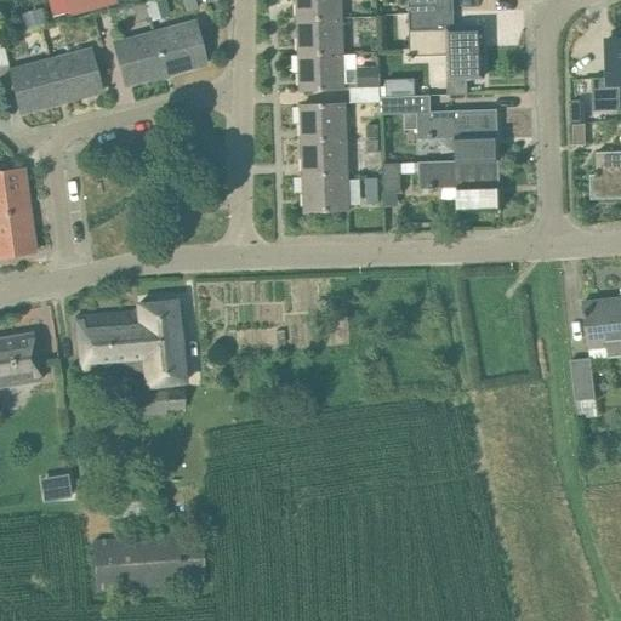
[(117,4),(115,0),(64,0),(49,5),(52,17),(68,13),(69,17),(117,4)]
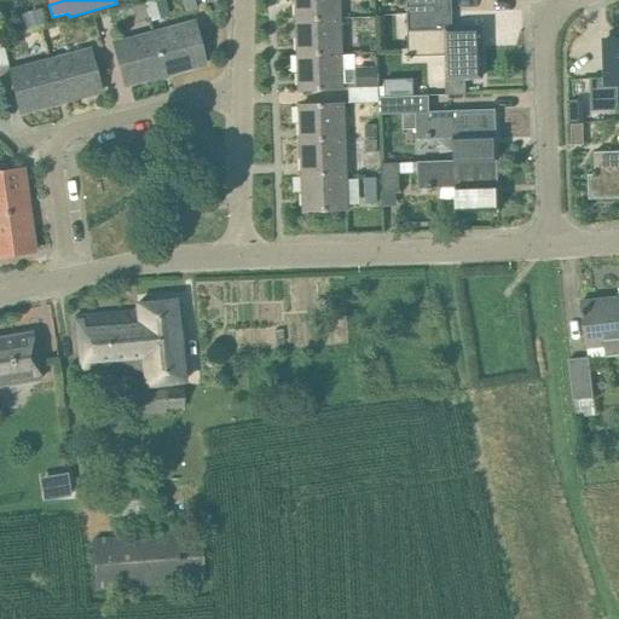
[(165,0),(149,0),(144,1),(148,17),(149,17),(168,12),(165,0)]
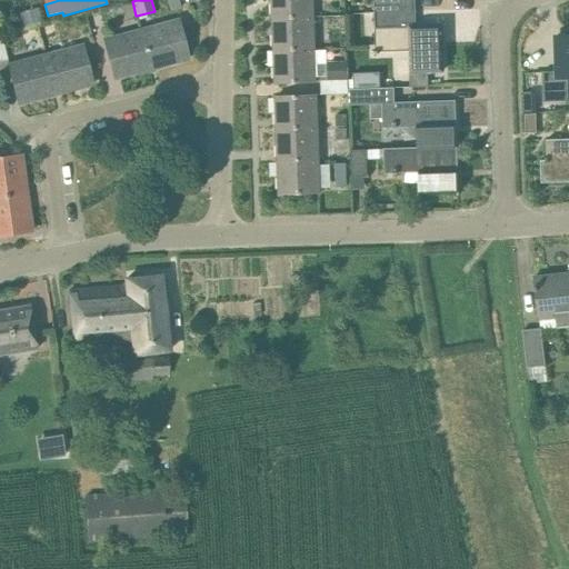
[(313,17),(312,0),(270,0),(272,18),(313,17)]
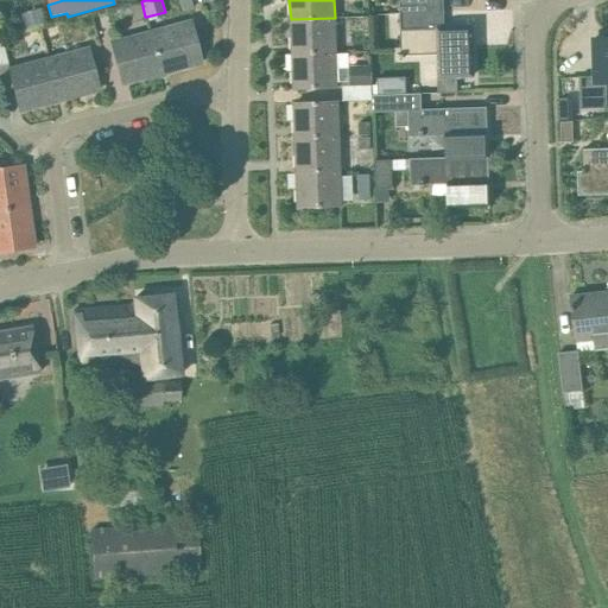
[(400,0),(401,13),(443,12),(442,0),(400,0)]
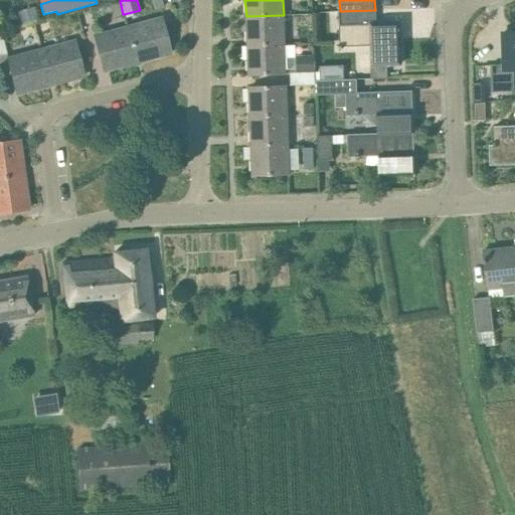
[(373,76),(388,75),(388,64),(400,64),(399,23),(375,23),(375,10),(340,11),(341,44),(338,44),(339,48),(343,48),(343,45),(372,45),(373,64),(373,76)]
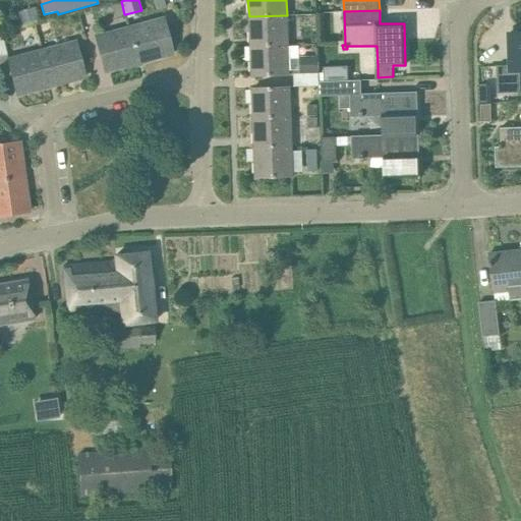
[(249,16),(250,46),(288,45),(287,15),(249,16)]
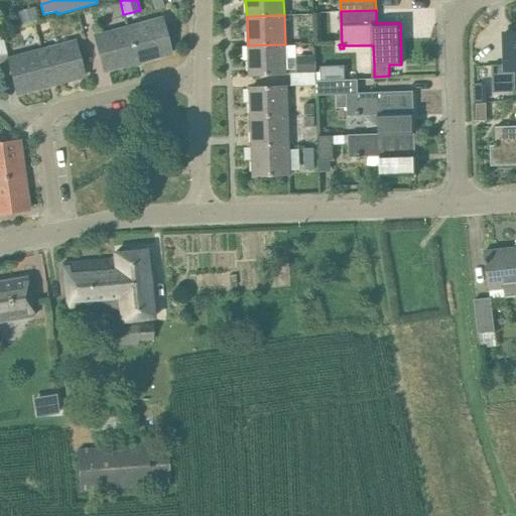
[(141,27),(128,31),(135,57),(149,54),(150,57),(170,52),(161,18),(140,23),(141,27)]
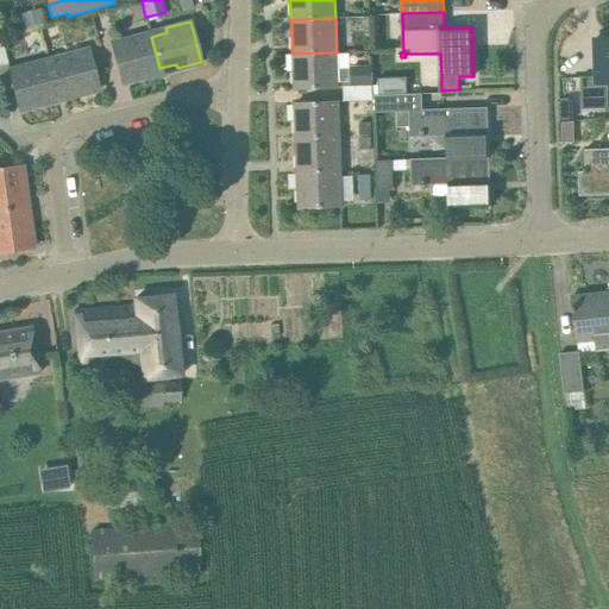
[(136,35),(110,42),(121,83),(144,77),(143,73),(159,68),(151,37),(138,41),(136,35)]
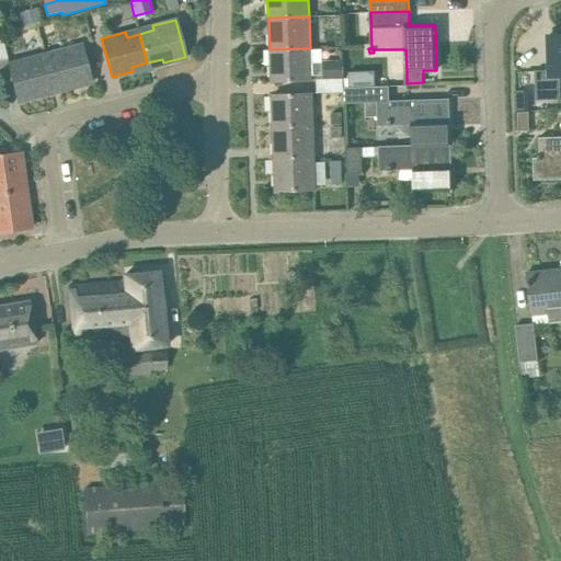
[(536,69),(536,99),(560,99),(560,77),(560,76),(560,33),(549,33),(550,69),(536,69)]
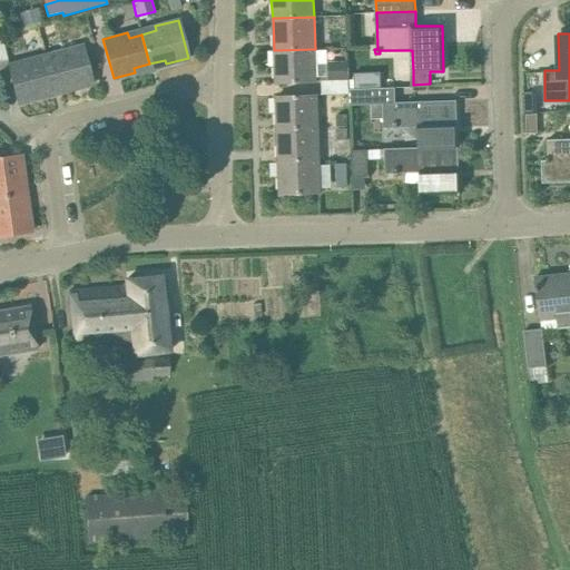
[(81,45),(45,55),(53,89),(70,85),(71,89),(92,84),(81,45)]
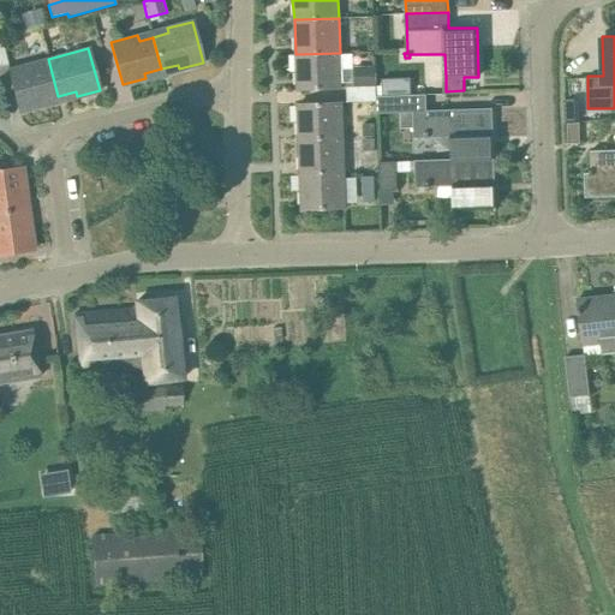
[(354,83),(353,66),(353,54),(340,55),(340,53),(296,54),(297,90),(341,88),(341,83),(354,83)]
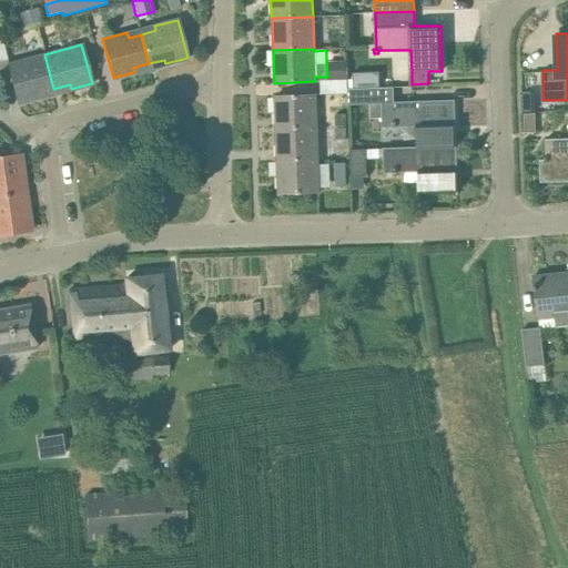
[(18,103),(39,98),(38,92),(53,89),(44,54),(8,64),(18,103)]
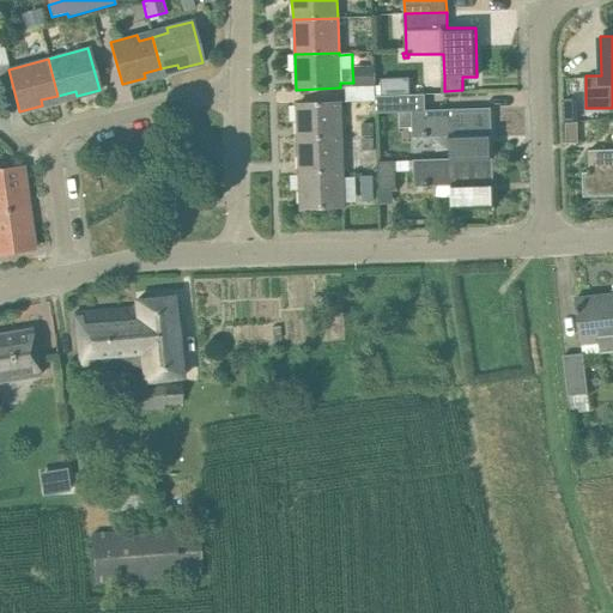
[(375,65),(352,66),(353,83),(353,86),(375,85),(375,65)]
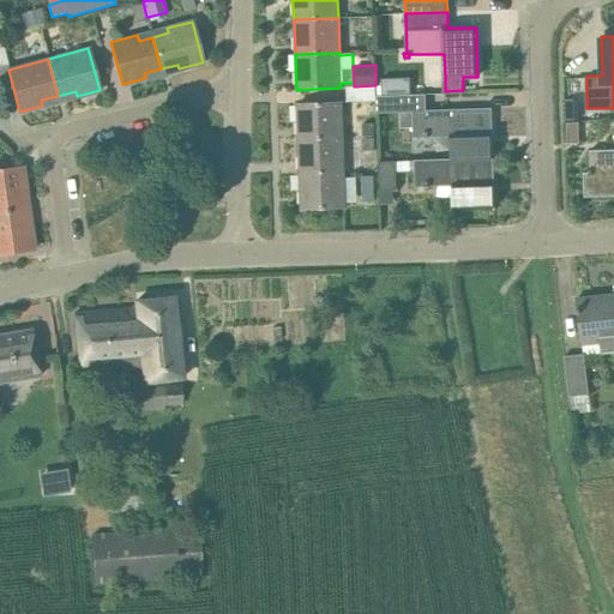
[(455,137),(456,158),(493,156),(492,108),(427,110),(427,94),(377,96),(377,114),(401,113),(414,113),(415,128),(415,138),(455,137)]
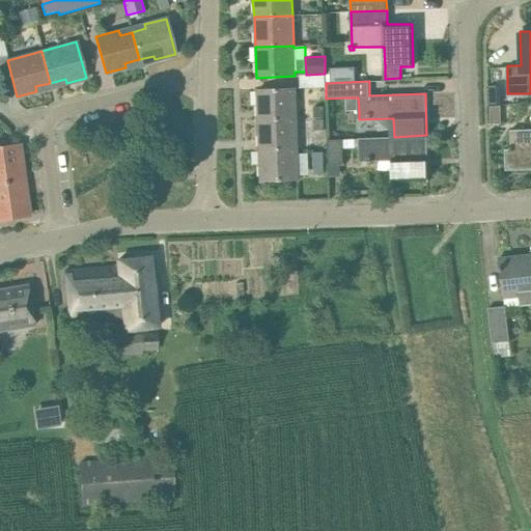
[(297,118),(295,88),(256,89),(257,119),(297,118)]
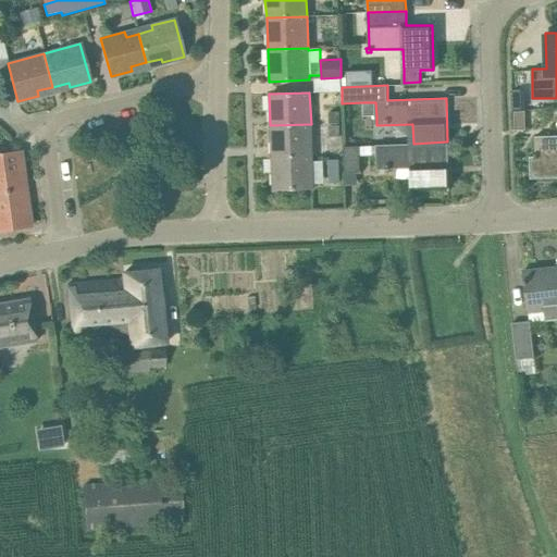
[(522,110),(522,101),(512,101),(512,110),(522,110)]
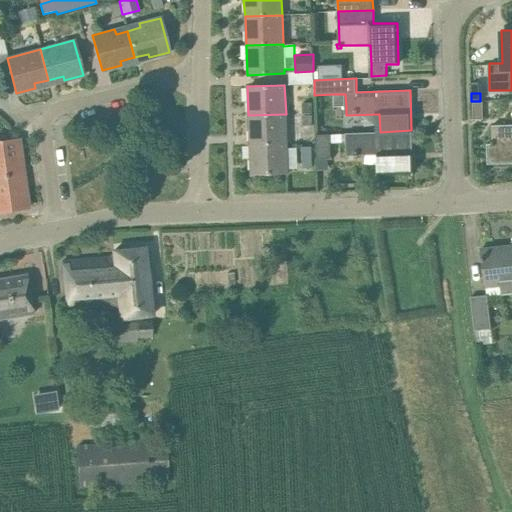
[(335,107),(346,107),(345,94),(334,94),(335,107)]
